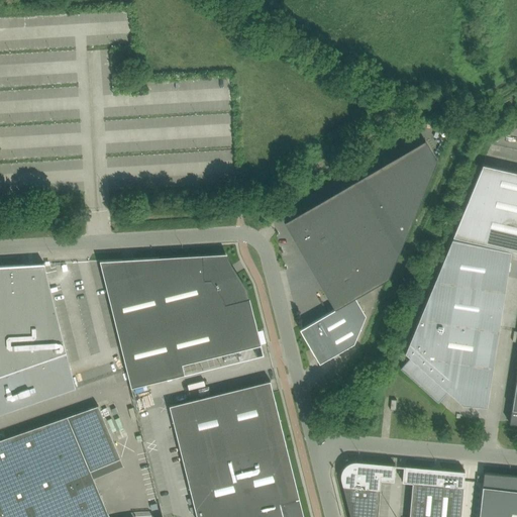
[(324,291),(335,308),(354,297),(355,297),(388,278),(429,178),(437,160),(425,139),(285,221),(305,256),(309,253),(329,288),(324,291)]
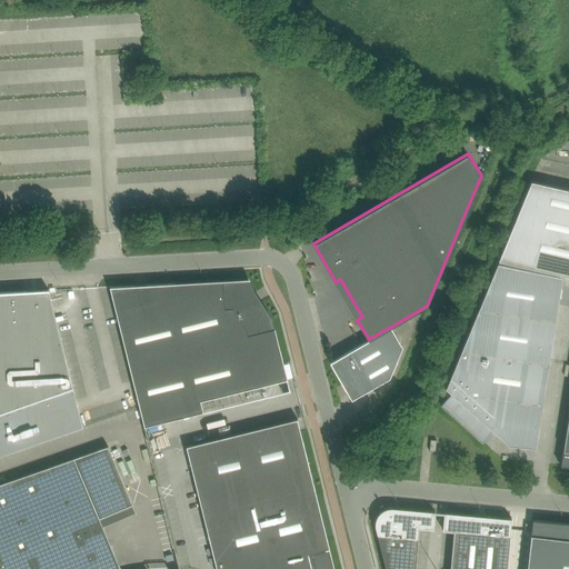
[(568,189),(531,181),(499,260),(568,276),(568,189)]
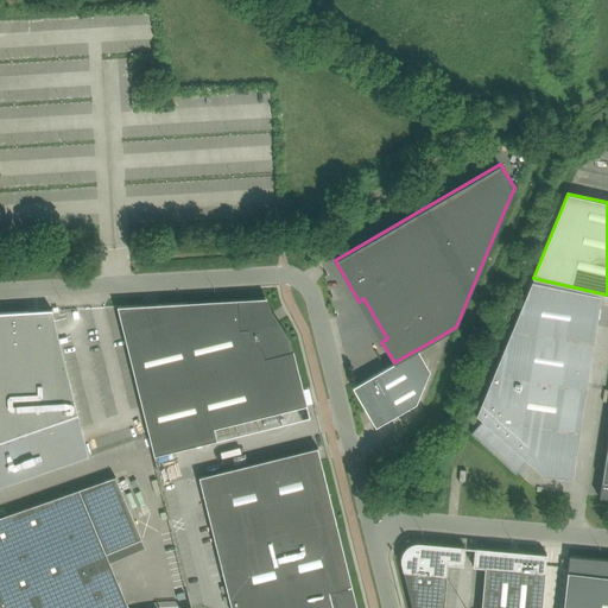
[(572,477),(601,296),(532,280),(476,415),(482,419),(470,432),(506,463),(515,472),(523,463),(526,458),(544,475),(572,477)]
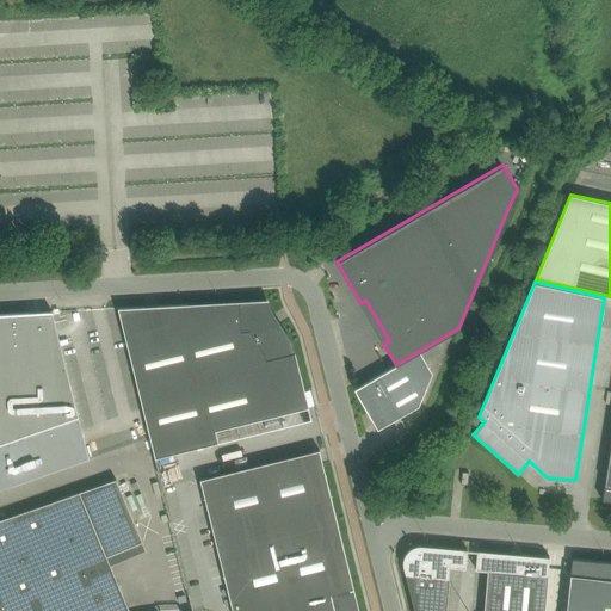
[(216,430),(308,407),(309,407),(302,377),(298,377),(290,344),(288,340),(271,315),(270,310),(267,307),(266,302),(189,307),(189,303),(118,307),(155,457),(218,442),(216,430)]
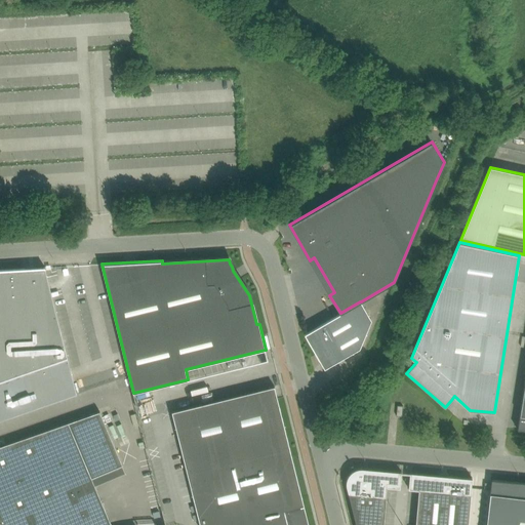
[(0,419),(77,393),(73,379),(71,369),(68,357),(45,267),(34,268),(30,268),(24,269),(0,269),(0,419)]
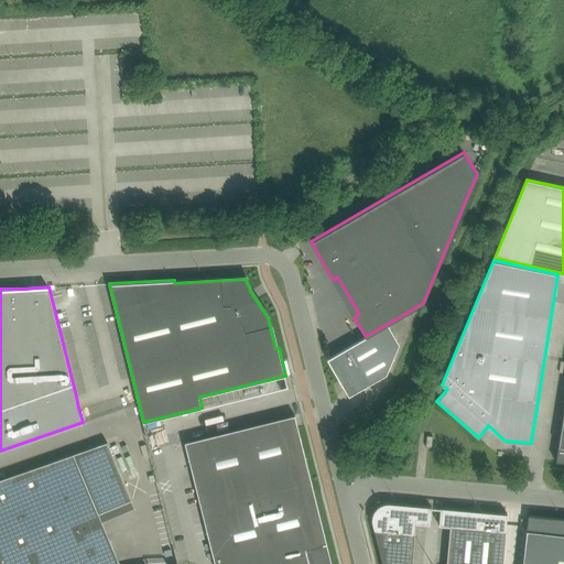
[(388,324),(387,324),(366,336),(327,359),(348,396),(387,373),(399,344),(388,324)]
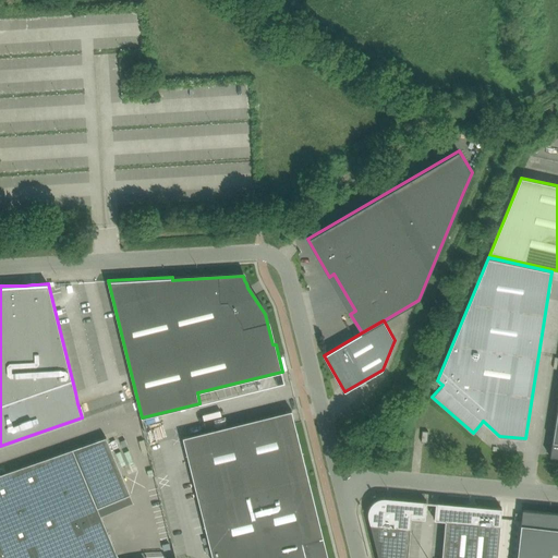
[(205,401),(239,392),(235,384),(203,392),(205,401)]
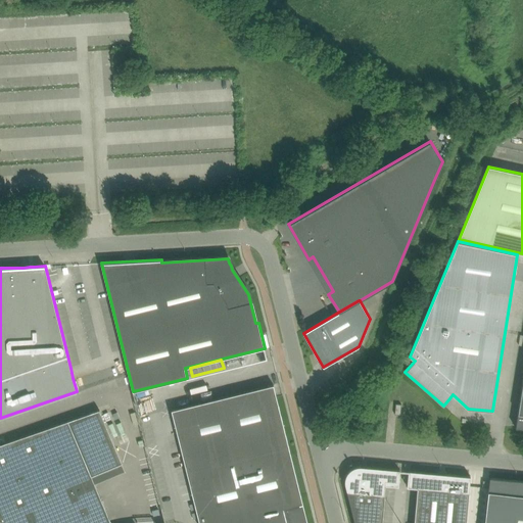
[(304,522),(288,456),(290,455),(290,456),(291,456),(276,396),(244,405),(241,392),(172,410),(199,522),(304,522)]
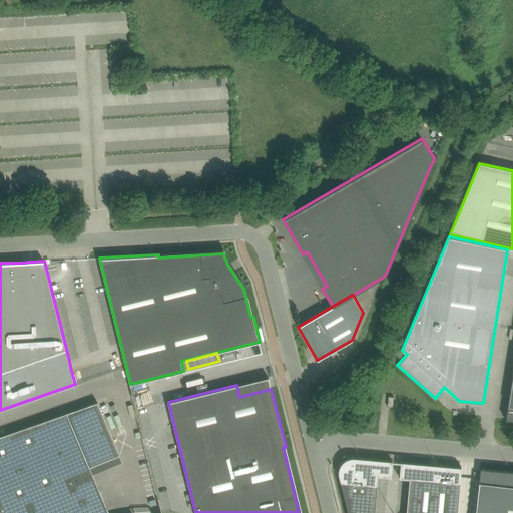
[(107,415),(114,412),(109,399),(102,402),(107,415)]
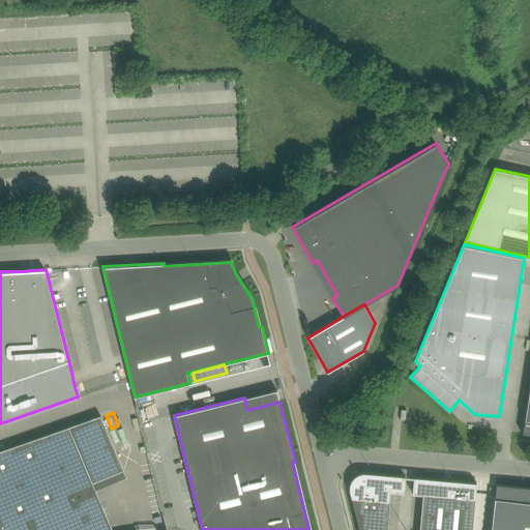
[(0,529),(112,529),(93,482),(123,469),(100,415),(69,427),(0,449),(0,529)]
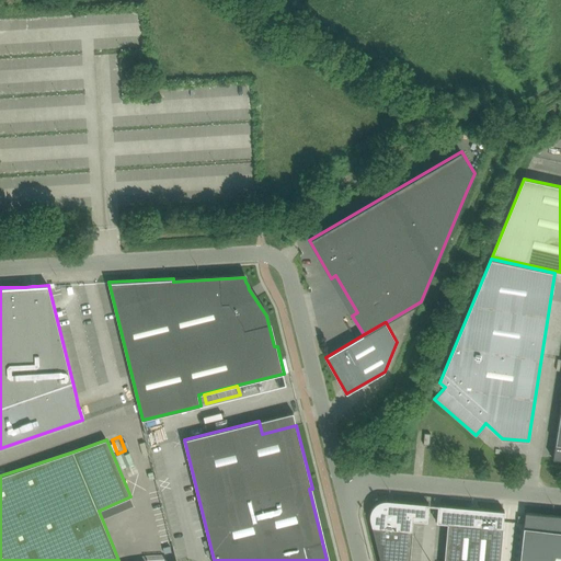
[(370,517),(370,519),(380,560),(500,560),(504,511),(438,504),(436,522),(447,523),(444,560),(412,560),(416,519),(427,521),(428,504),(388,500),(386,500),(385,500),(384,500),(382,501),(380,501),(379,502),(378,502),(377,503),(376,504),(375,505),(374,506),(373,507),(373,508),(371,510),(371,511),(370,512),(370,514),(370,515),(370,516),(370,517)]
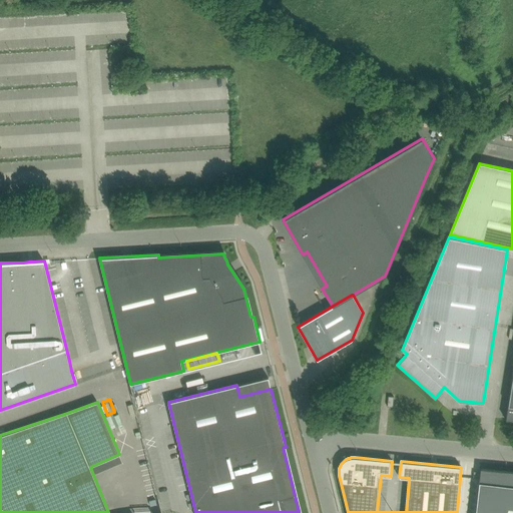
[(475,512),(512,512),(512,471),(480,469),(475,512)]
